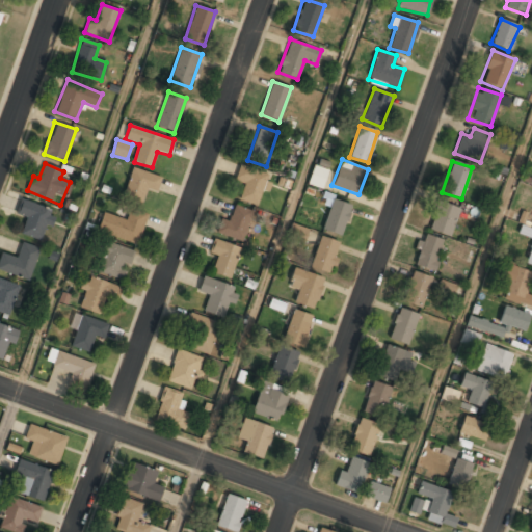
[(322,189),(328,169),(314,165),(308,184),(322,189)]
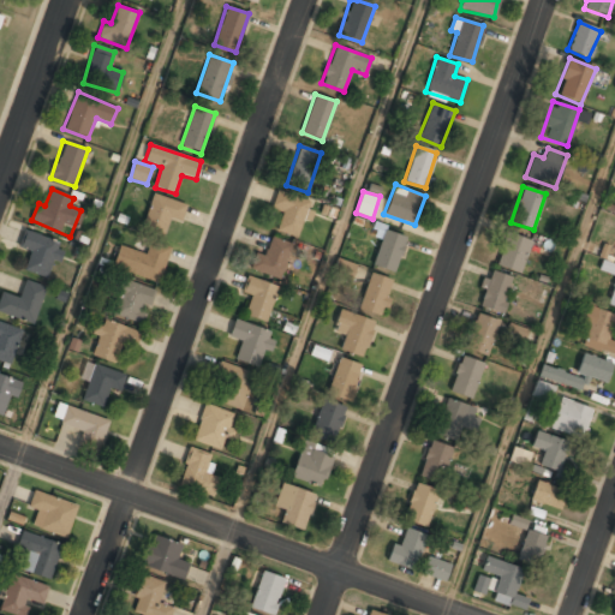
[(298,239),(309,202),(276,192),(270,209),(282,213),(276,232),(298,239)]
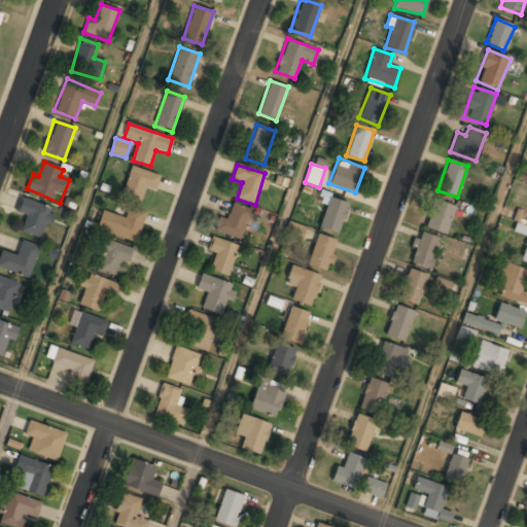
[(123,191),(141,199),(145,186),(154,190),(160,176),(132,166),(123,191)]
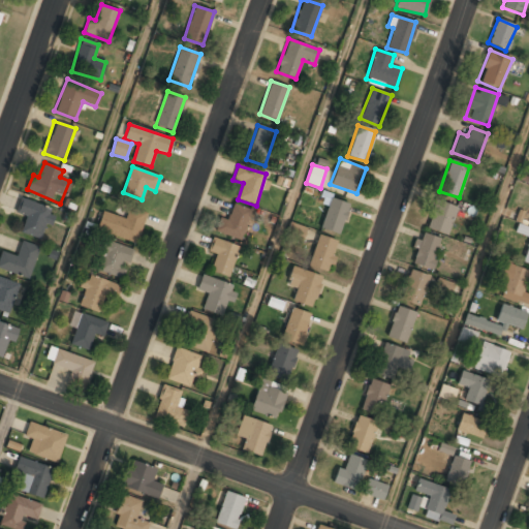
[(319,227),(339,235),(349,205),(331,197),(319,227)]
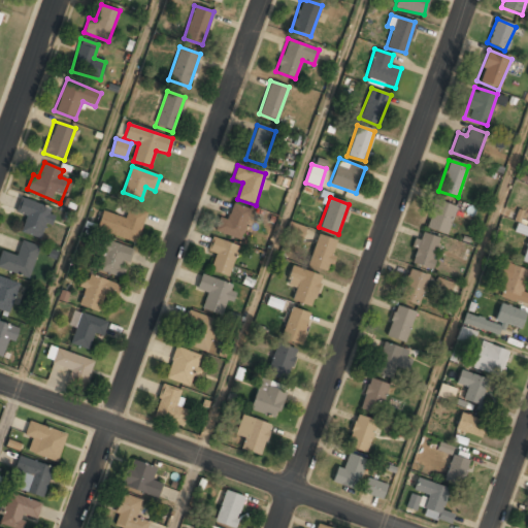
[(15,212),(26,217),(21,232),(43,240),(54,209),(21,198),(15,212)]
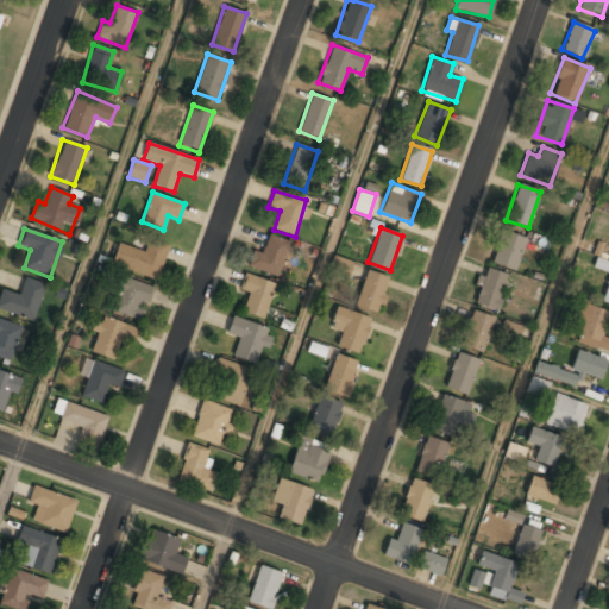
[(491,263),(515,271),(526,239),(502,232),(491,263)]
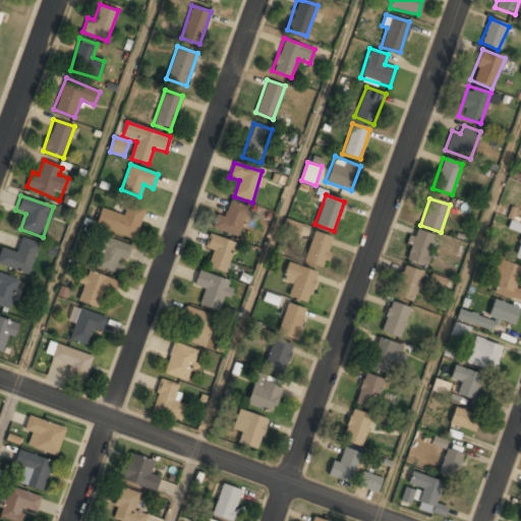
[(247,209),(229,201),(224,217),(217,214),(212,227),(237,236),(247,209)]
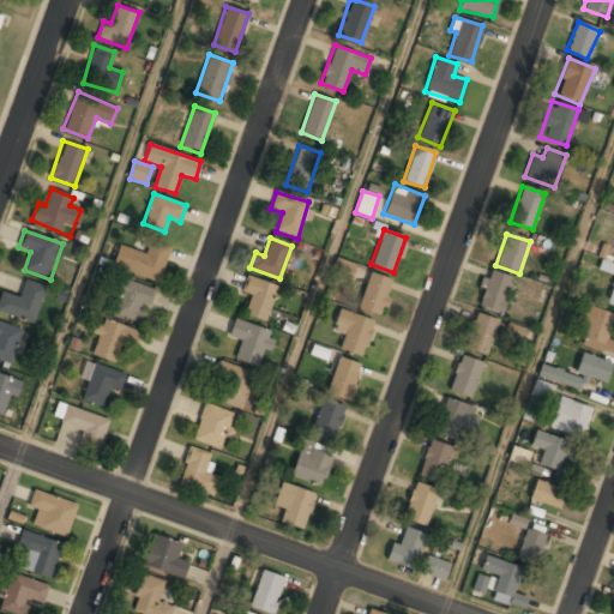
[(169,247),(150,241),(146,253),(119,246),(113,269),(160,282),(169,247)]
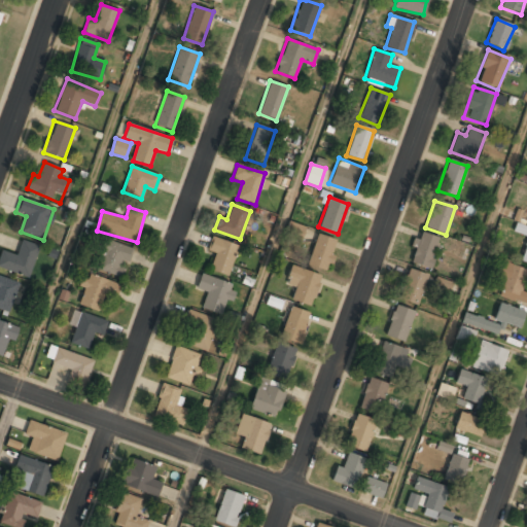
[(526,226),(516,223),(514,232),(526,235),(526,226)]
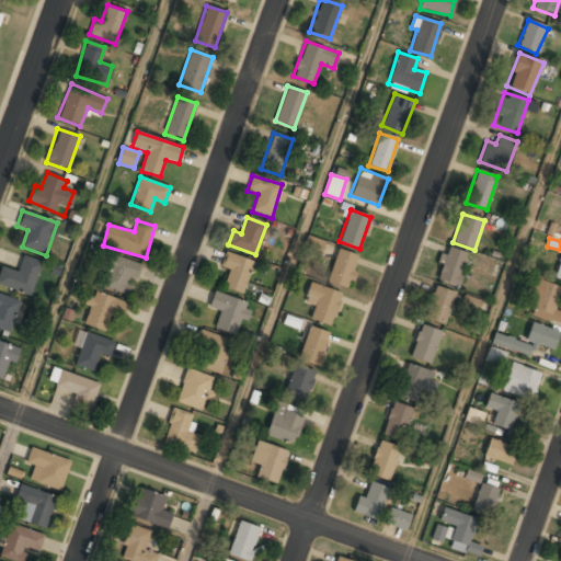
[(345,288),(361,260),(341,249),(325,278),(345,288)]
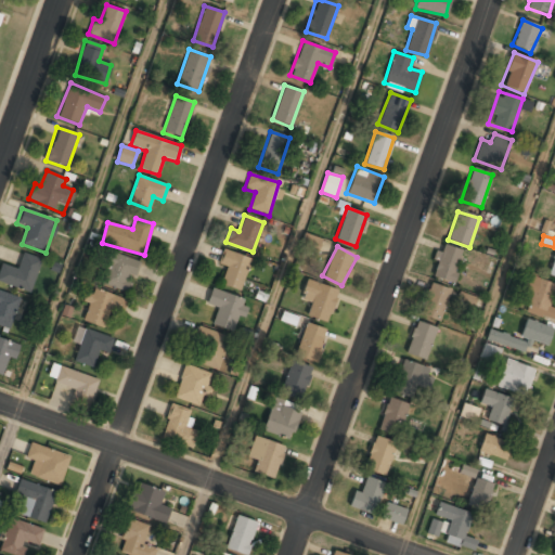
[(455,282),(460,248),(439,246),(435,279),(455,282)]
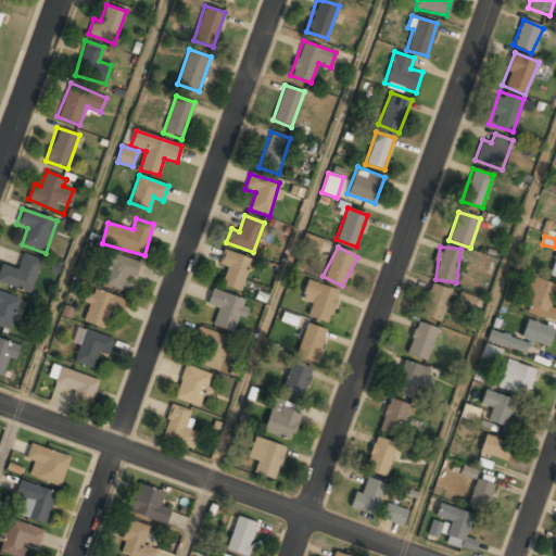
[(222,285),(240,291),(251,260),(224,250),(218,266),(227,269),(222,285)]
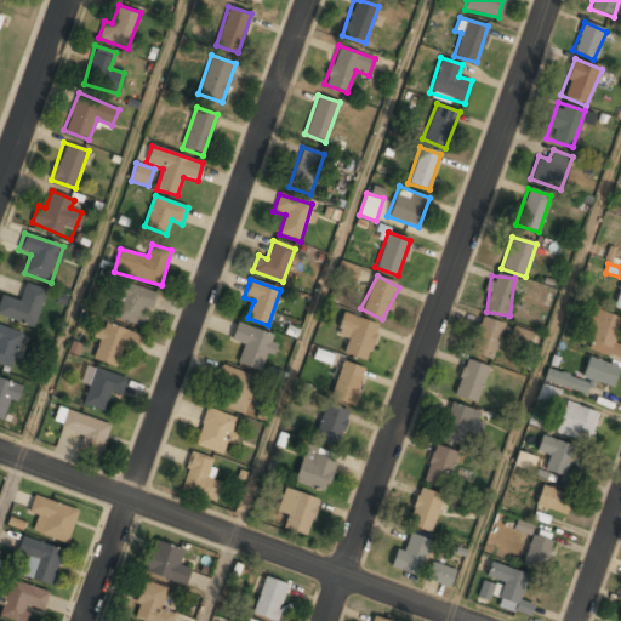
[(147,326),(155,292),(124,283),(114,317),(147,326)]
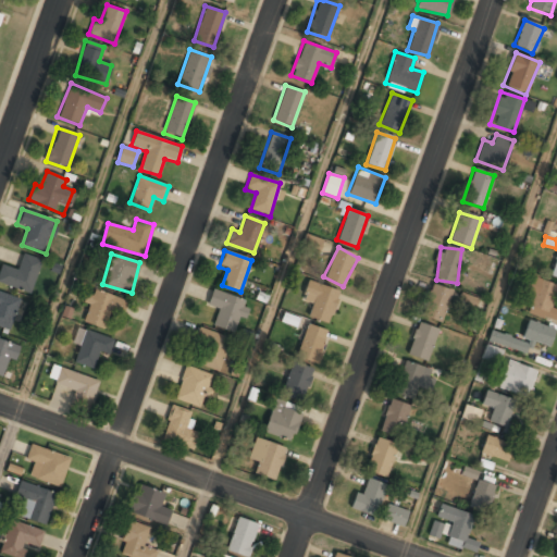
[(17,270),(1,264),(0,267),(0,284),(31,295),(41,261),(22,255),(17,270)]
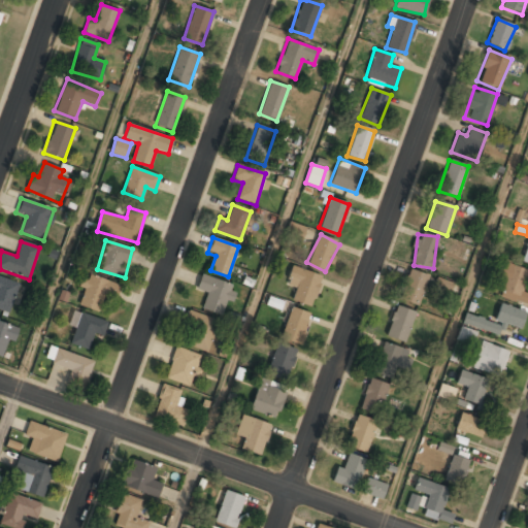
[(527,293),(522,291),(527,273),(527,270),(503,262),(498,278),(505,281),(499,297),(527,306),(527,293)]
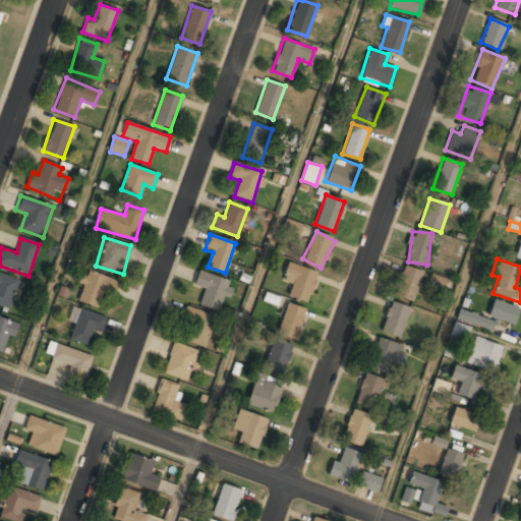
[(317,273),(288,262),(281,281),(292,285),(288,296),(306,303),(317,273)]
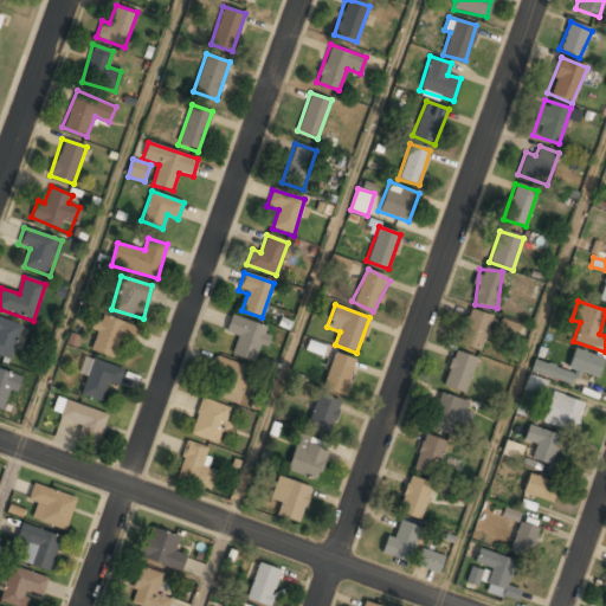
[(457,343),(479,350),(491,316),(470,308),(457,343)]
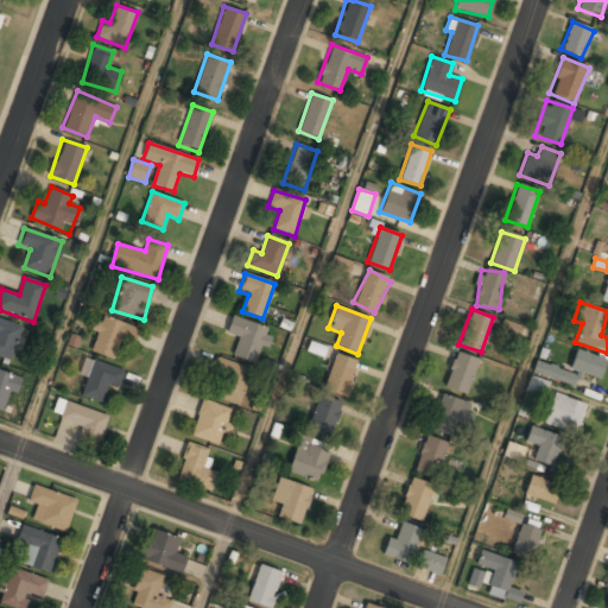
[(138,328),(100,315),(88,350),(115,360),(121,340),(132,343),(138,328)]
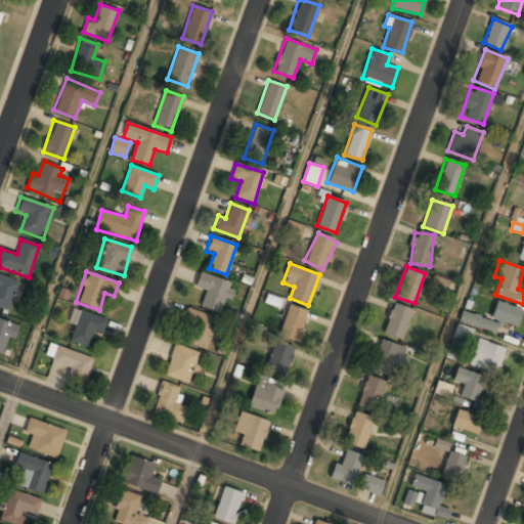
[(194,287),(206,291),(201,306),(222,313),(232,284),(200,272),(194,287)]
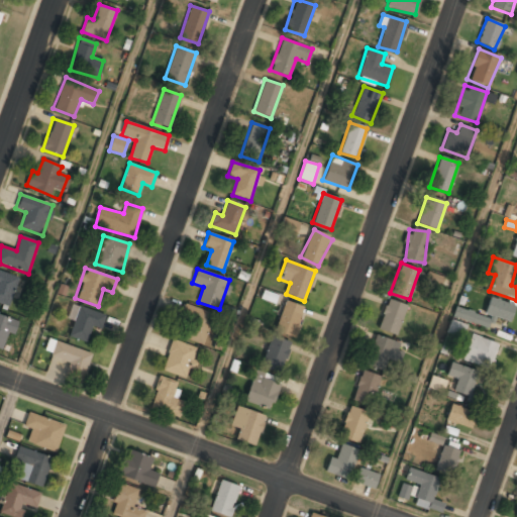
[(19,279),(0,272),(0,303),(9,307),(19,279)]
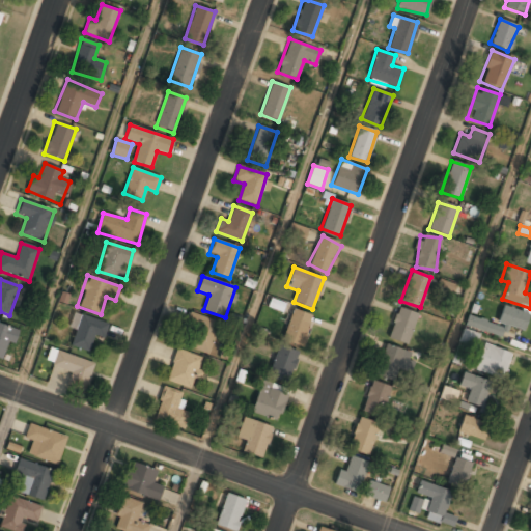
[(523,332),(529,314),(503,306),(497,324),(523,332)]
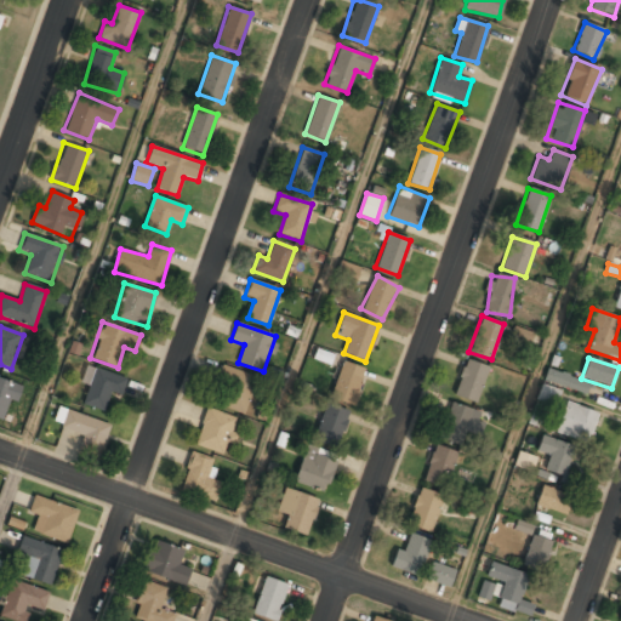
[(477,403),(488,366),(465,359),(454,396),(477,403)]
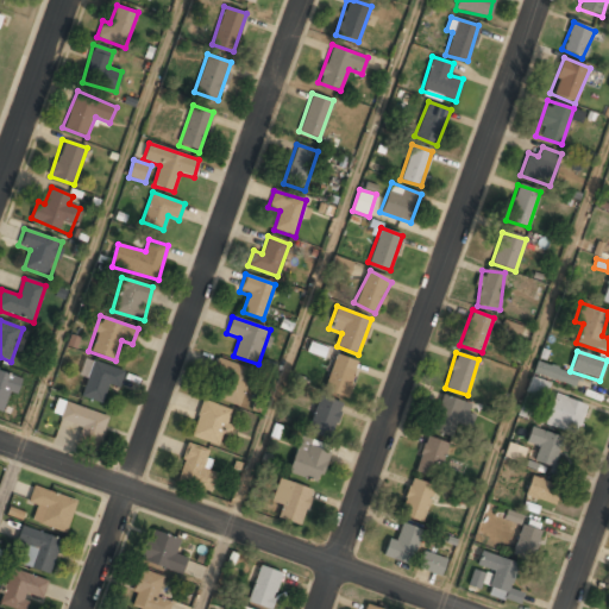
[(358,363),(336,355),(322,390),(345,399),(358,363)]
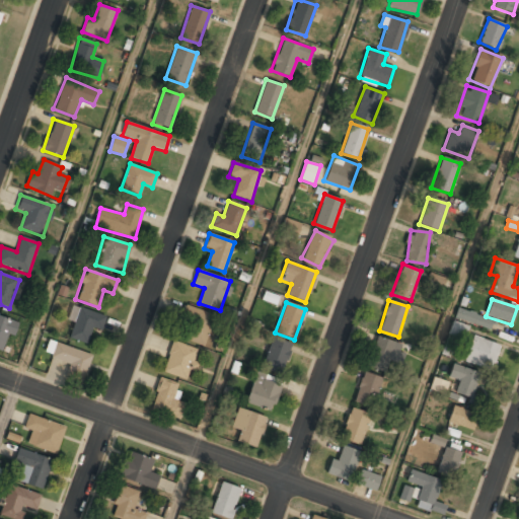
[(176,336),(203,345),(214,315),(188,305),(176,336)]
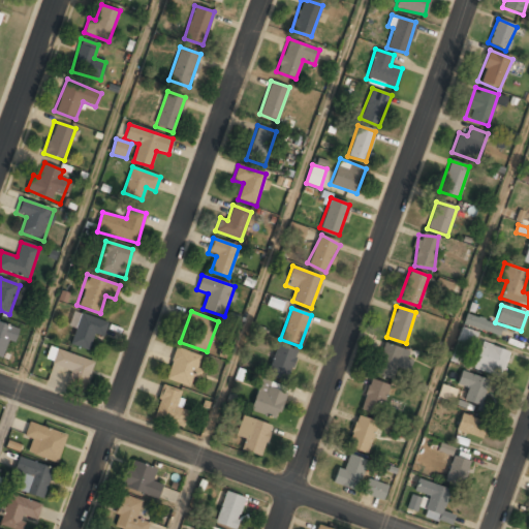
[(93,335),(103,338),(107,322),(73,312),(69,327),(75,328),(70,345),(89,350),(93,335)]
